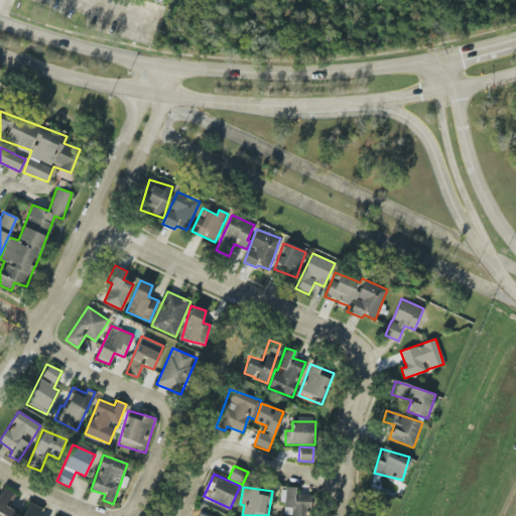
[(0,515),(14,515),(17,512),(7,508),(14,494),(2,488),(0,492),(0,515)]
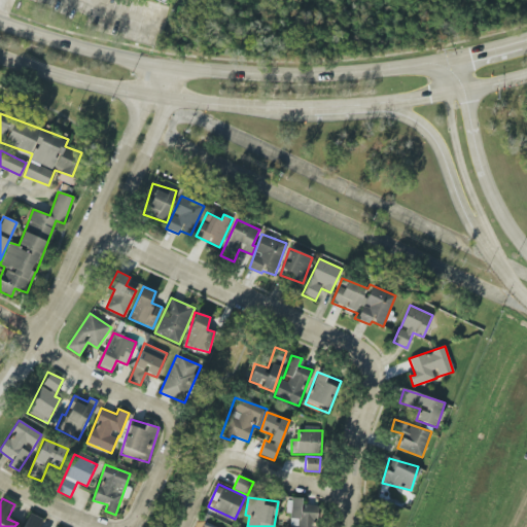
[(289,526),(315,526),(316,505),(302,504),(303,498),(287,498),(287,513),(290,513),(289,526)]
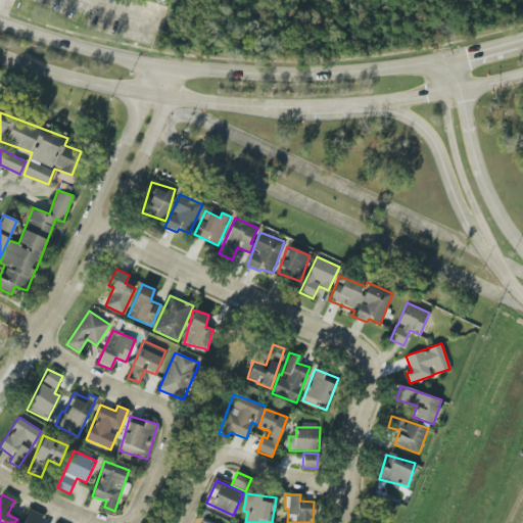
[(39,522),(43,516),(30,510),(24,522),(39,522)]
